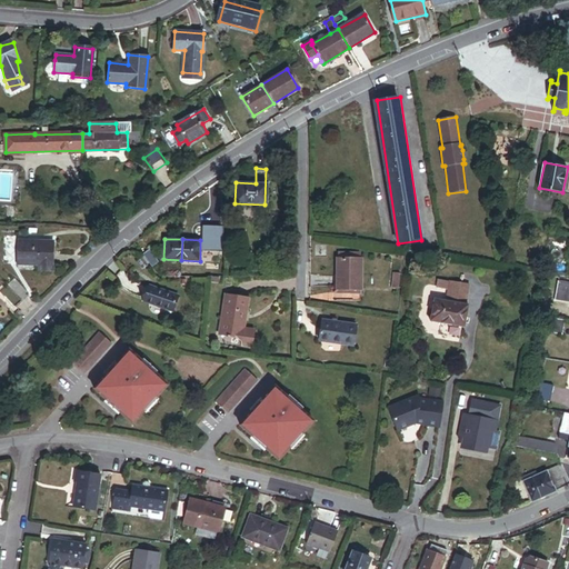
[(38,275),(52,276),(53,242),(19,241),(18,265),(39,266),(38,275)]
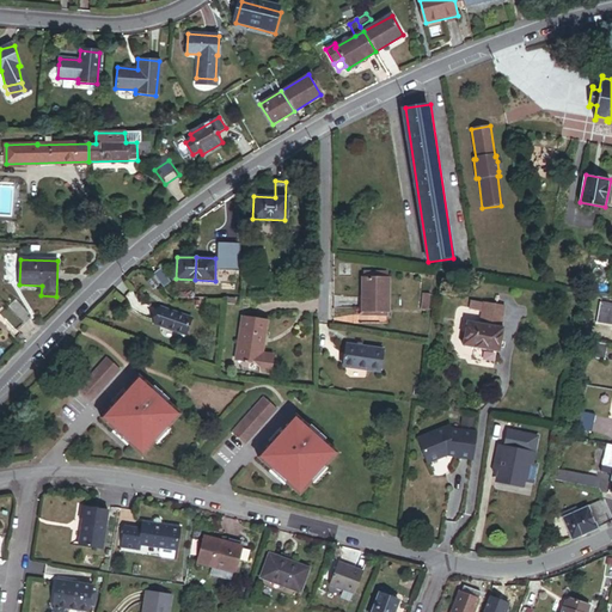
[(165,288),(171,282),(160,269),(153,274),(165,288)]
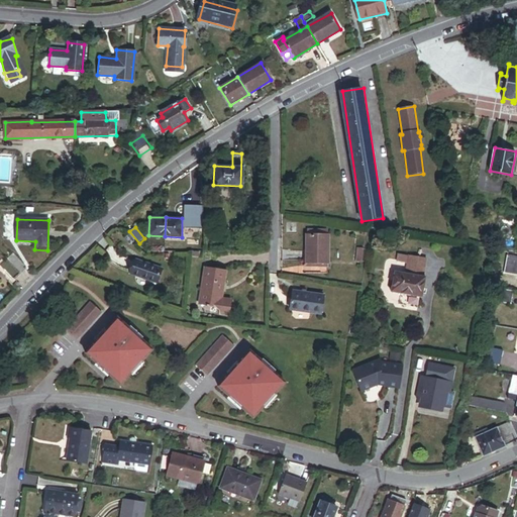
[(302,265),(323,266),(325,238),(324,238),(305,238),(304,238),(302,265)]
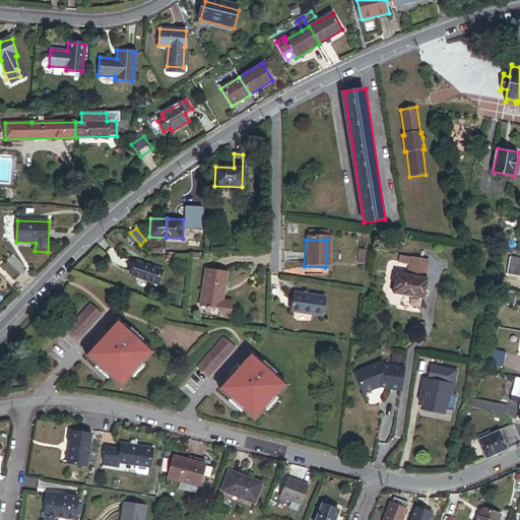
[(508,273),(519,274),(519,256),(511,255),(508,273)]
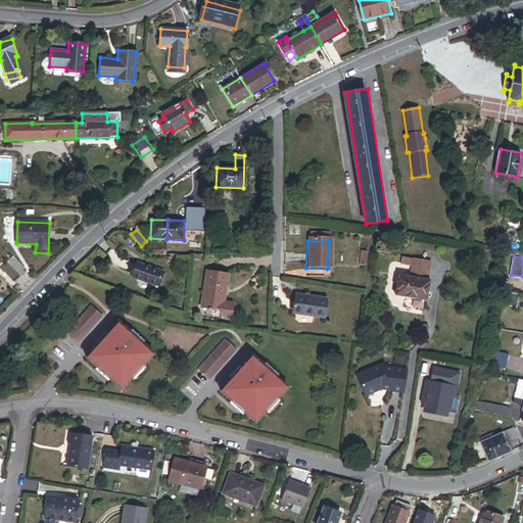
[(20,277),(27,272),(14,257),(8,263),(20,277)]
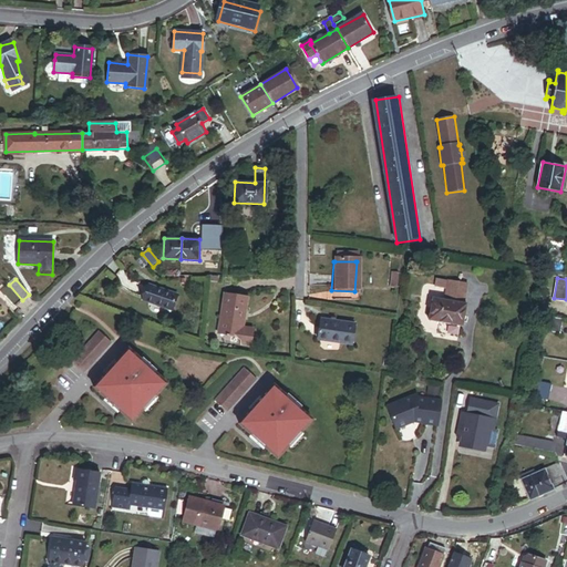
[(435,286),(446,288),(447,281),(436,279),(435,286)]
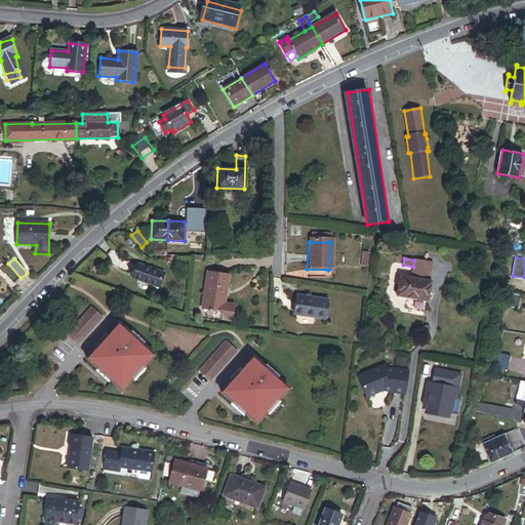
[(415,260),(412,278),(430,281),(433,264),(415,260)]
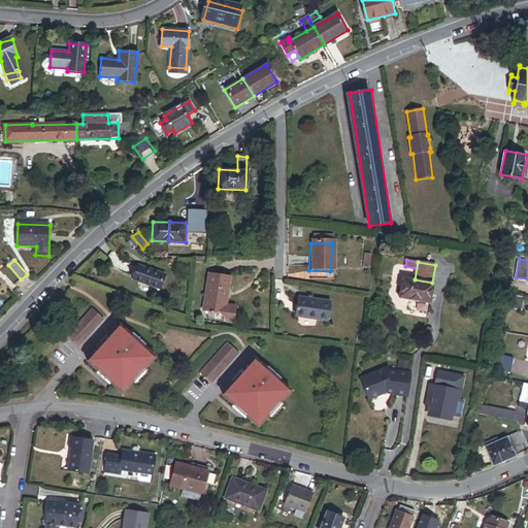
[(14,286),(21,279),(8,265),(1,271),(14,286)]
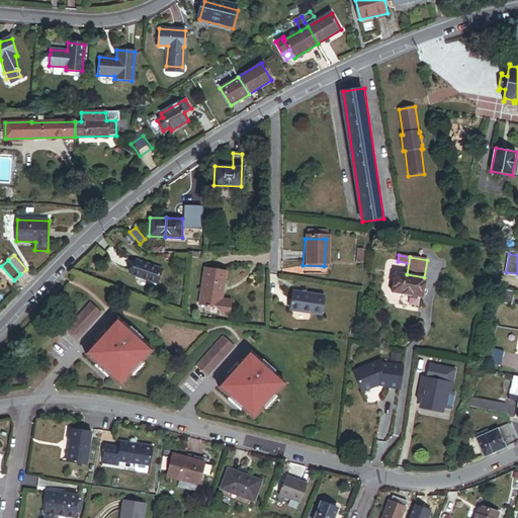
[(134,275),(160,283),(164,269),(138,261),(134,275)]
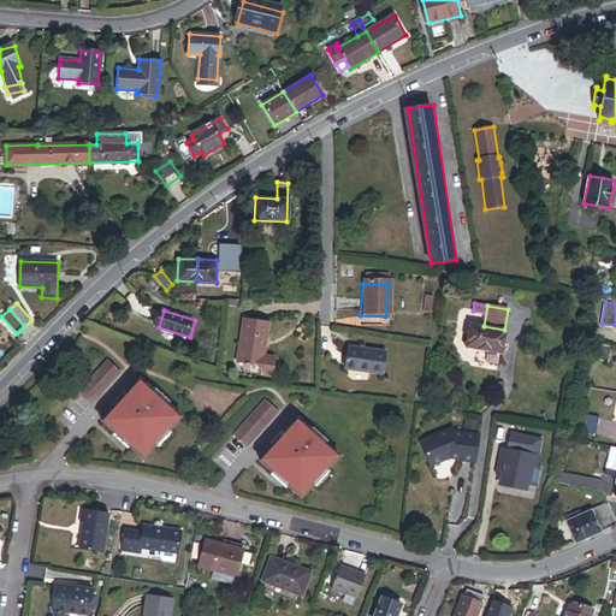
[(266,357),(271,325),(244,323),(240,366),(266,368),(265,377),(276,378),(277,369),(272,368),(273,359),(266,357)]
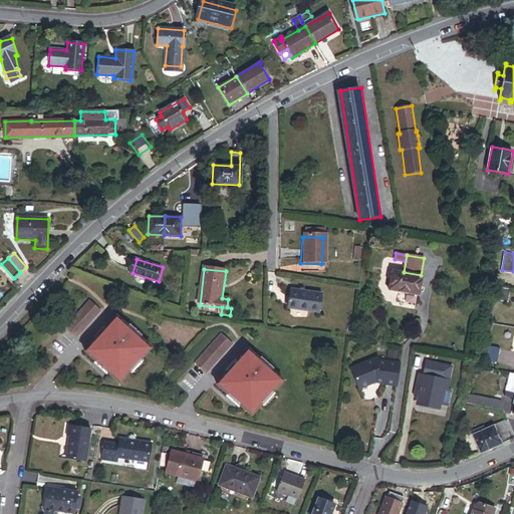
[(392,290),(418,295),(420,295),(424,276),(421,275),(404,272),(393,270),(389,290),(392,290)]
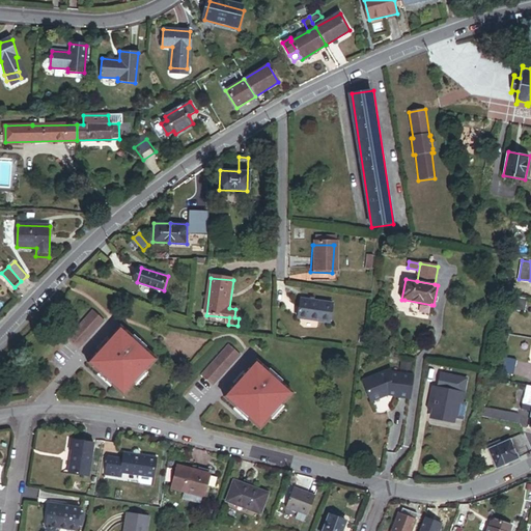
[(529,301),(509,298),(507,311),(527,315),(529,301)]
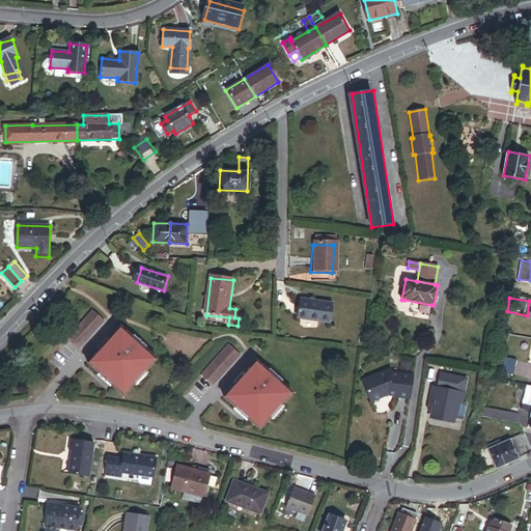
[(292,318),(324,325),(328,306),(297,300),(292,318)]
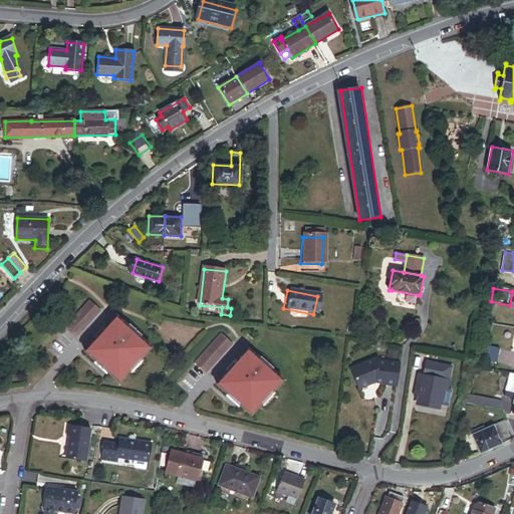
[(418,295),(392,290),(390,301),(416,306),(418,295)]
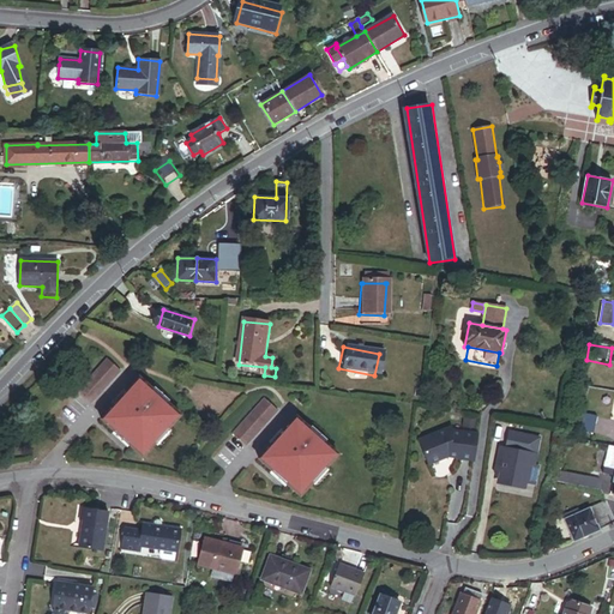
[(108,360),(77,393),(90,405),(120,372),(108,360)]
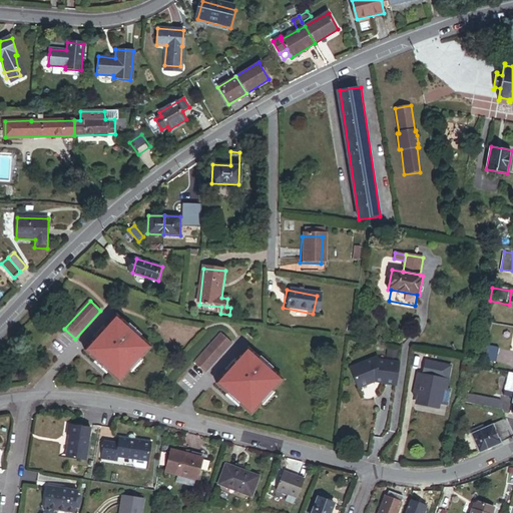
[(95,339),(84,351),(96,362),(97,361),(108,371),(107,372),(119,383),(130,371),(129,370),(138,359),(139,360),(150,348),(138,337),(137,339),(127,329),(128,328),(116,317),(105,329),(106,330),(96,340),(95,339)]
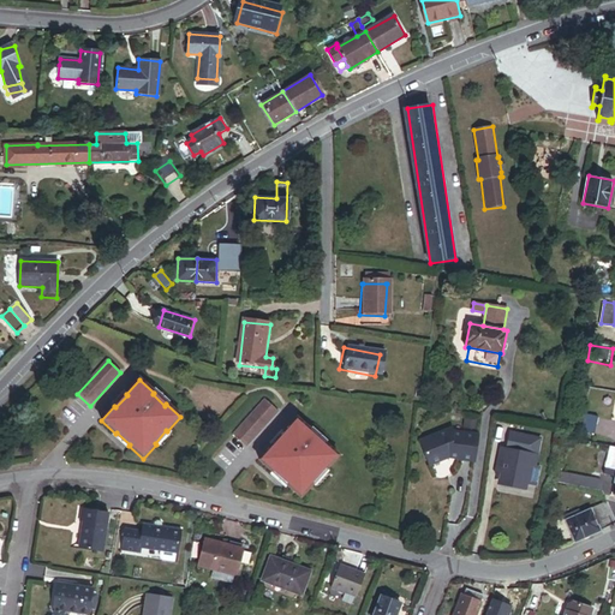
[(168,402),(155,390),(154,393),(153,394),(165,406),(166,404),(168,402)]
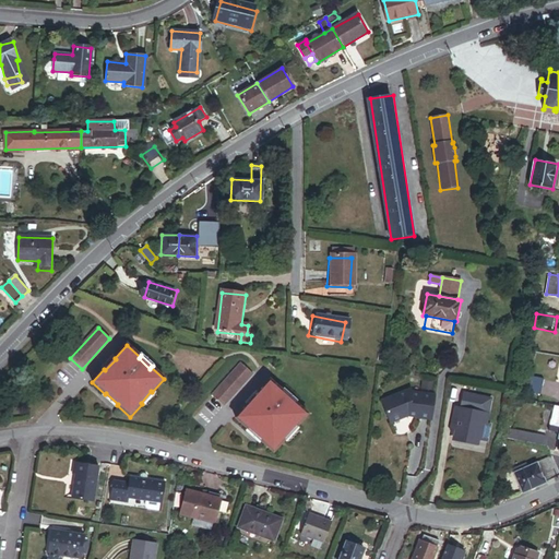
[(113,356),(103,368),(104,369),(105,370),(116,359),(115,358),(113,356)]
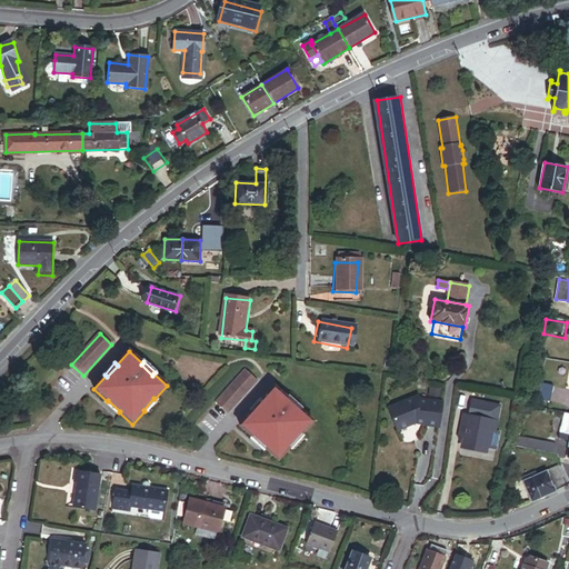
[(246,370),(215,403),(228,415),(258,381),(246,370)]
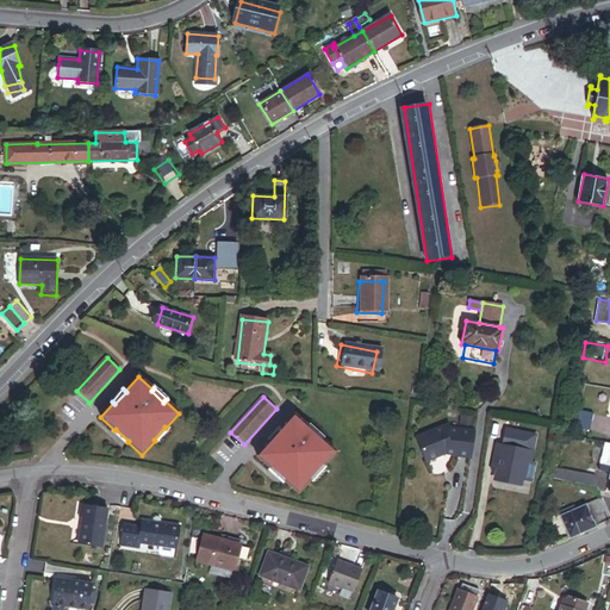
[(570,429),(590,433),(593,416),(573,412),(570,429)]
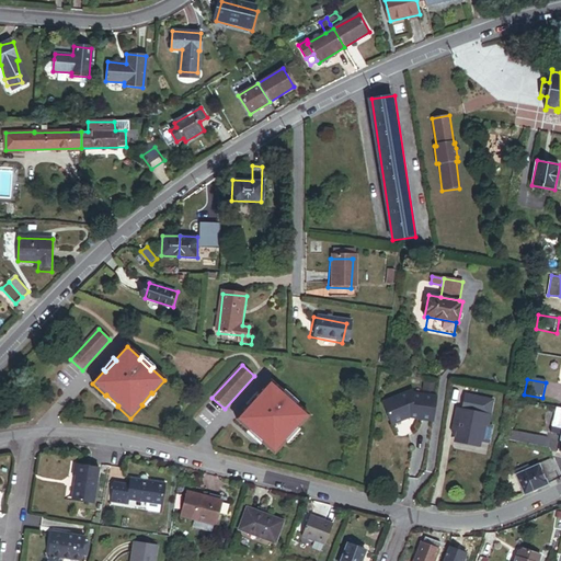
[(249,407),(237,420),(250,432),(251,431),(263,441),(262,442),(275,454),(287,441),(286,439),(296,428),(297,430),(309,415),(296,404),(295,405),(283,395),(284,393),(271,382),(259,396),(260,397),(250,408),(249,407)]
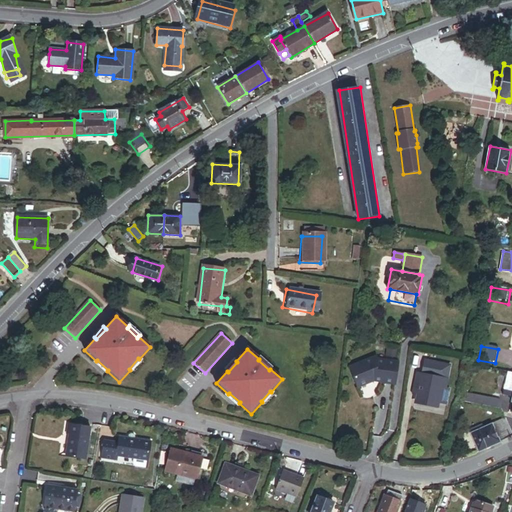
[(131,371),(141,361),(139,359),(138,358),(129,369),(130,370),(131,371)]
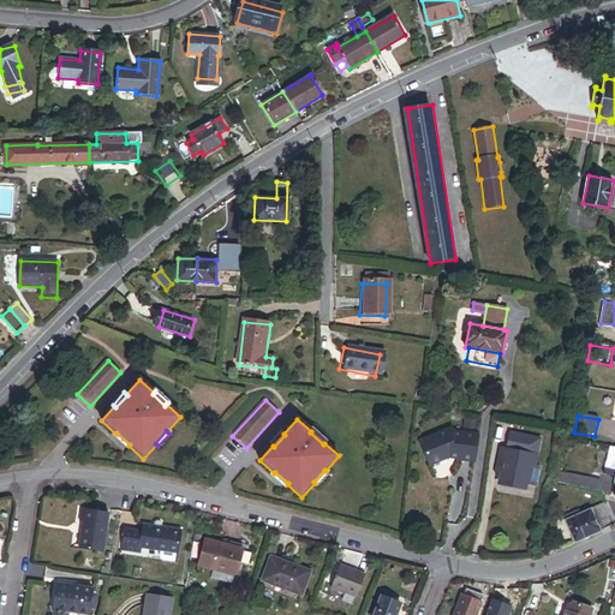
[(326,441),(312,430),(311,431),(310,433),(323,445),(324,443),(326,441)]
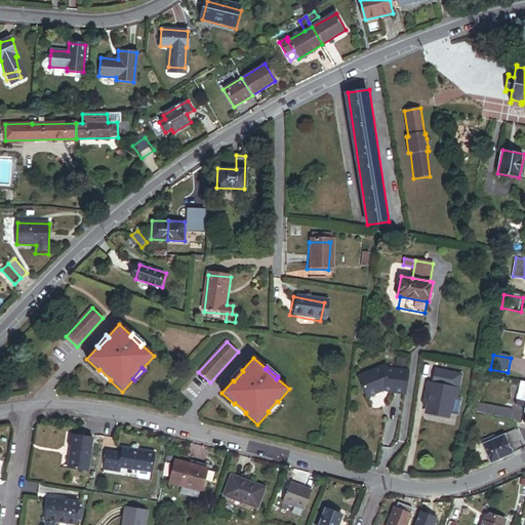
[(242,370),(240,368),(231,379),(233,380),(234,381),(243,371),(242,370)]
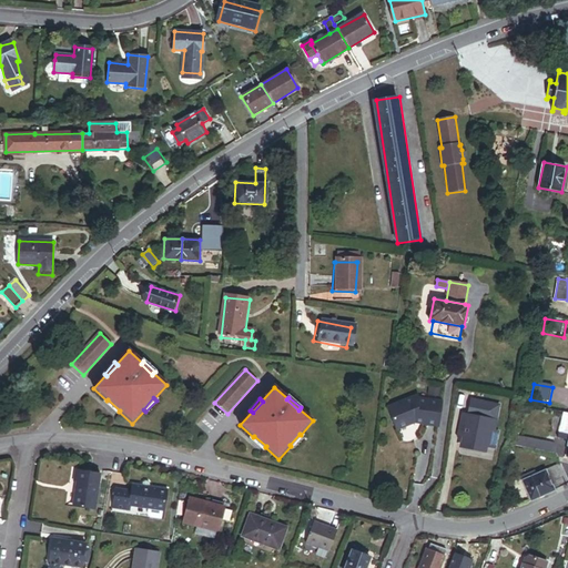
[(107,401),(105,403),(118,413),(119,412),(120,411),(108,399),(107,401)]
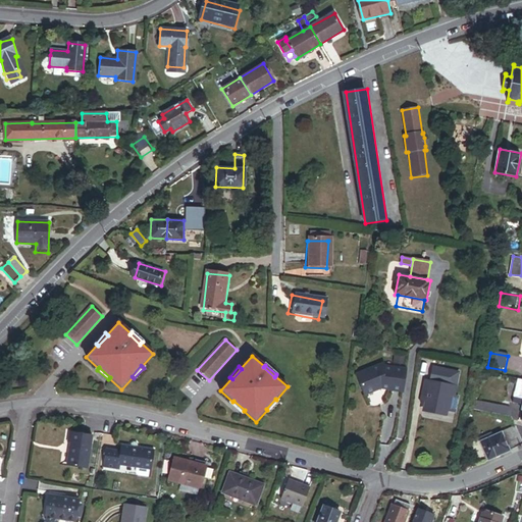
[(403,396),(406,373),(384,370),(383,367),(356,377),(364,397),(381,390),(389,392),(389,394),(403,396)]
